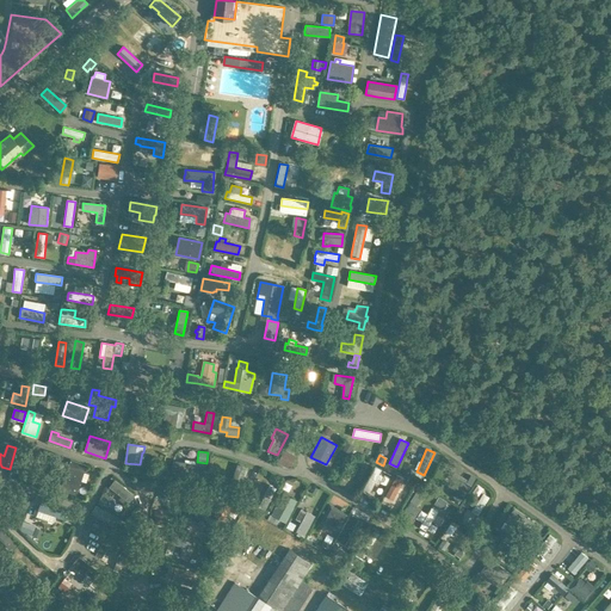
[(445,457),(440,464),(448,469),(452,462),(445,457)]
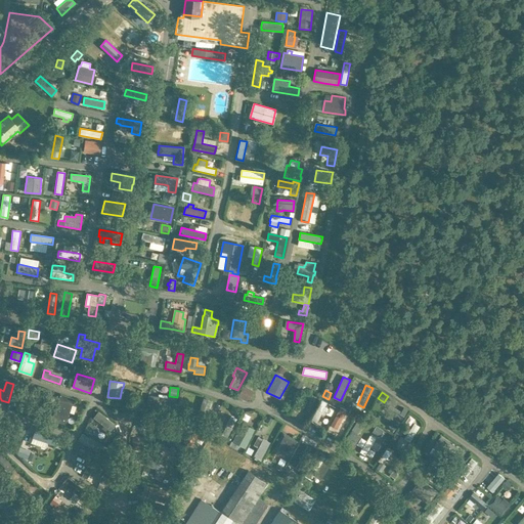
[(60,394),(58,398),(73,403),(74,399),(60,394)]
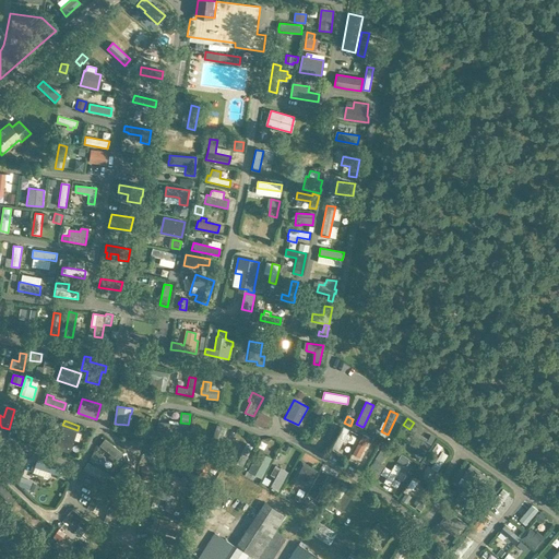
[(173,424),(169,424),(158,423),(157,435),(186,439),(187,426),(178,425),(178,427),(173,426),(173,424)]
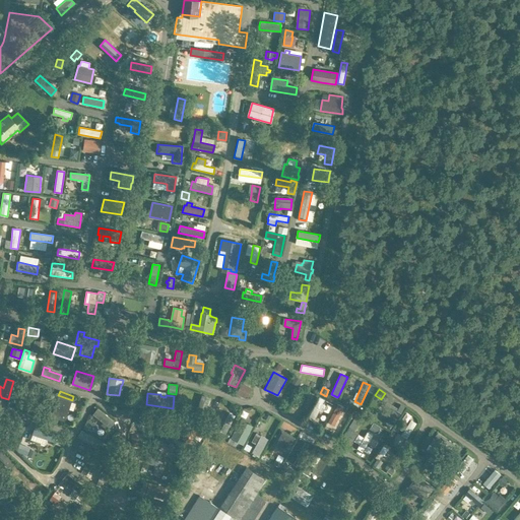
[(343,394),(341,400),(348,404),(350,397),(343,394)]
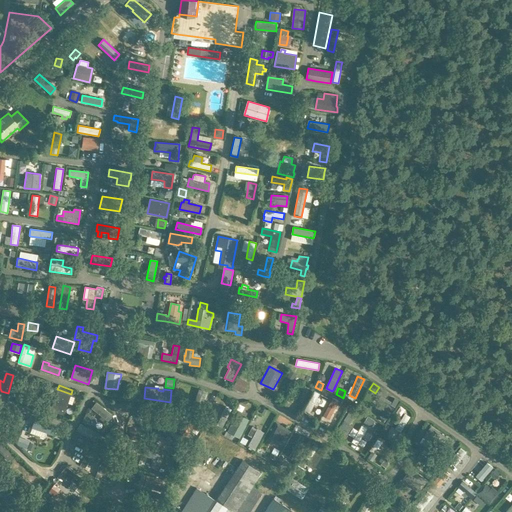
[(199,390),(192,407),(200,410),(206,392),(199,390)]
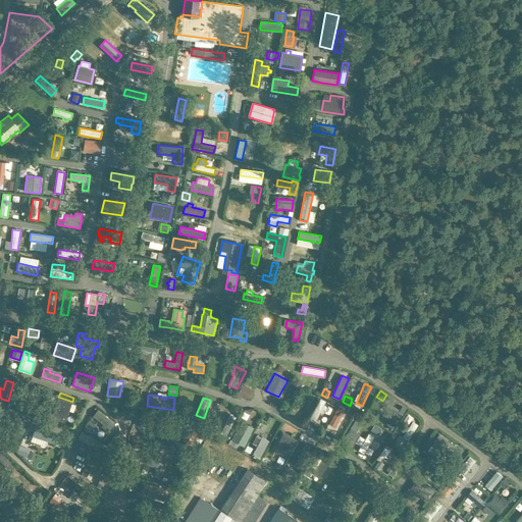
[(58,399),(51,418),(65,422),(69,411),(72,412),(75,405),(71,404),(72,403),(58,399)]
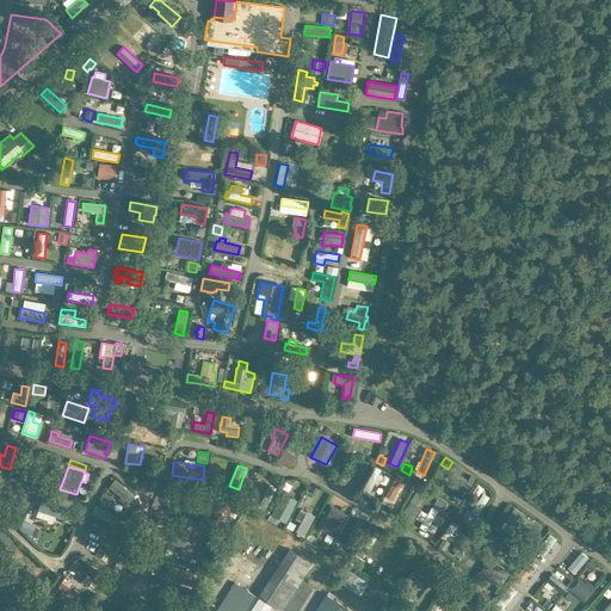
[(375,467),(363,489),(369,493),(375,481),(378,475),(381,470),(375,467)]
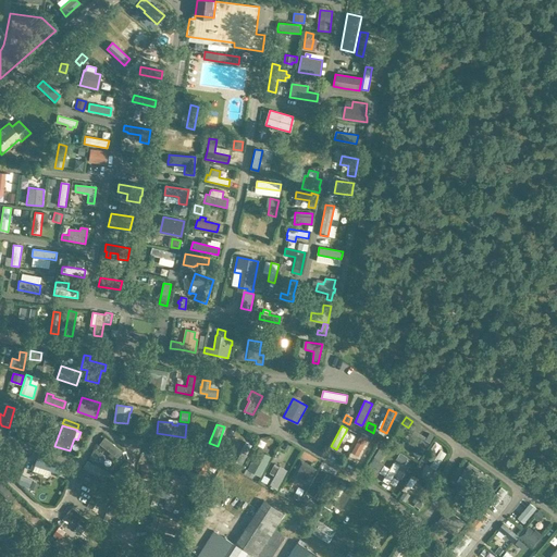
[(21,429),(17,435),(36,443),(38,437),(33,435),(25,431),(21,429)]
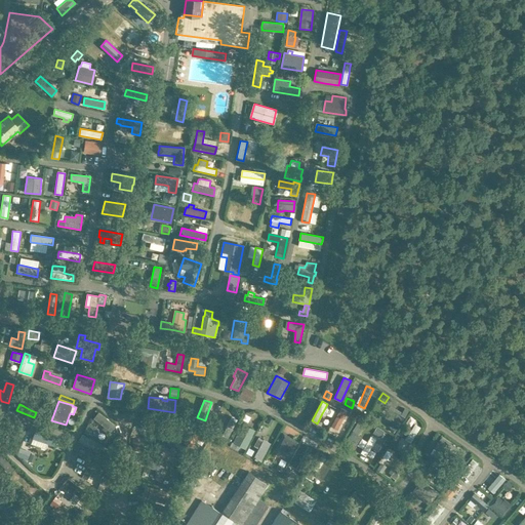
[(390,406),(387,411),(393,414),(395,416),(389,427),(391,428),(390,431),(393,433),(395,430),(396,431),(402,419),(403,420),(408,411),(404,408),(402,412),(390,406)]
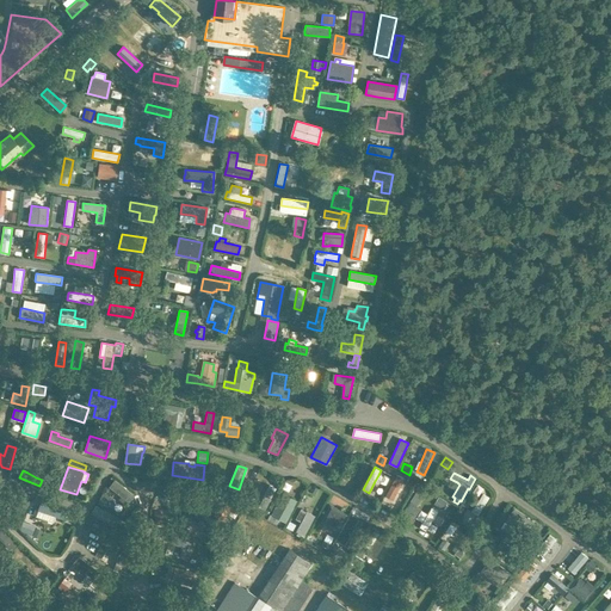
[(396,475),(386,495),(393,500),(403,479),(396,475)]
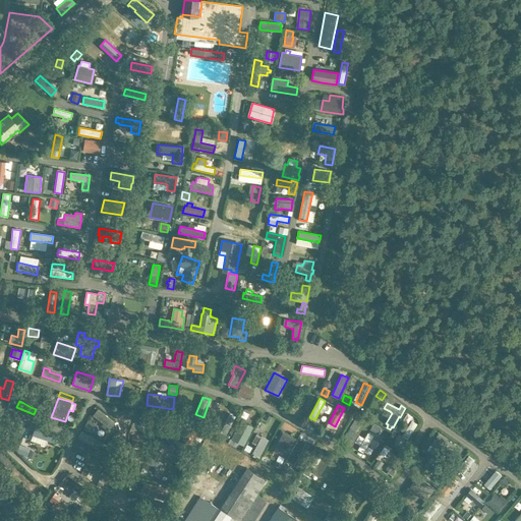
[(98,410),(94,415),(105,424),(102,426),(107,430),(109,427),(110,428),(114,422),(98,410)]
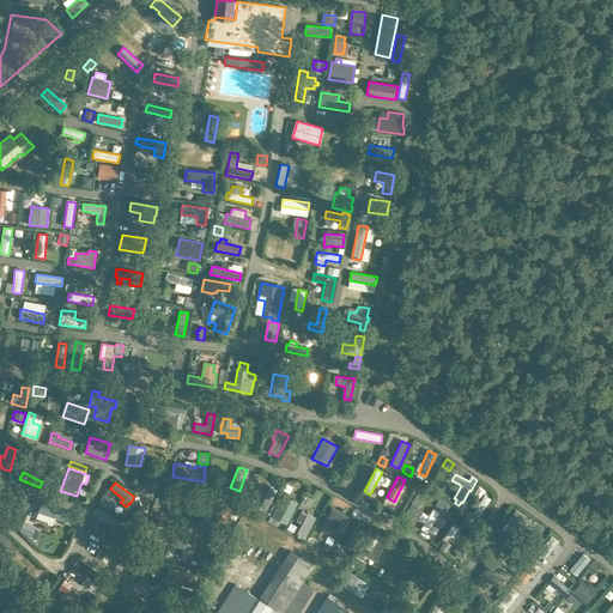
[(269,486),(260,509),(266,511),(277,490),(269,486)]
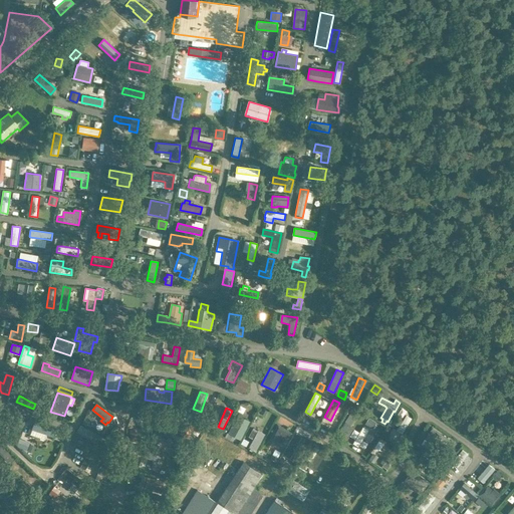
[(139,409),(138,417),(155,419),(156,412),(139,409)]
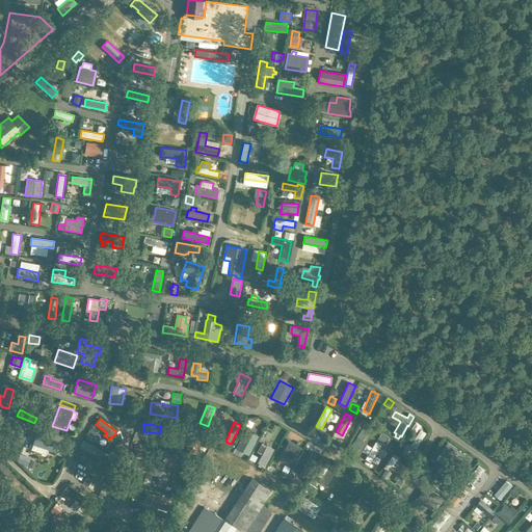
[(9,428),(6,433),(10,435),(8,439),(15,443),(10,450),(16,453),(25,436),(9,428)]
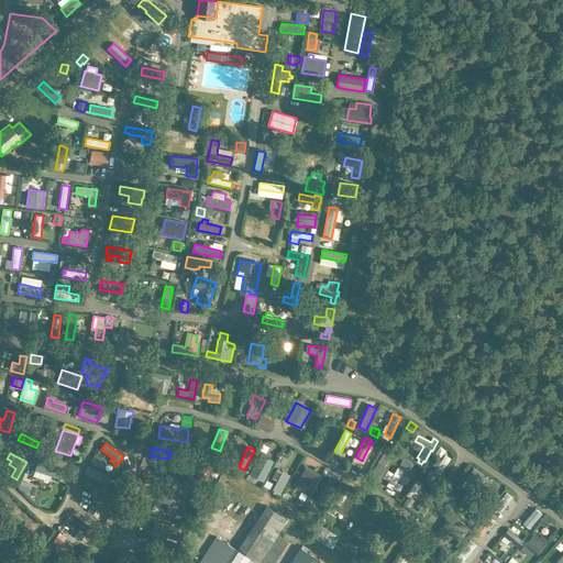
[(377,462),(368,476),(374,479),(377,475),(381,477),(386,470),(383,466),(388,459),(383,454),(377,462)]
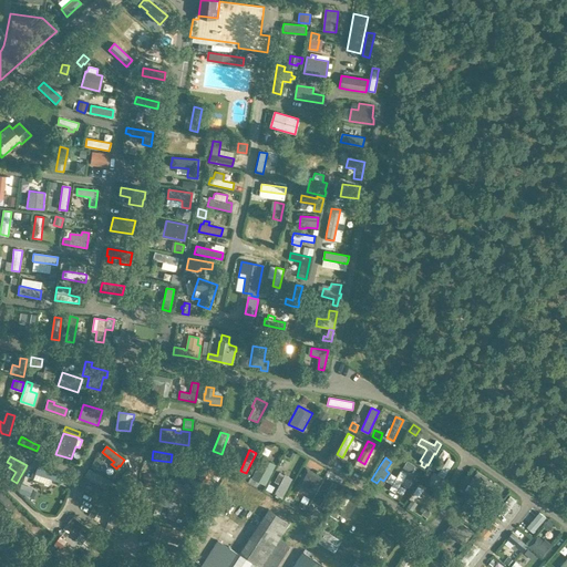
[(95,459),(91,467),(95,471),(101,461),(95,459)]
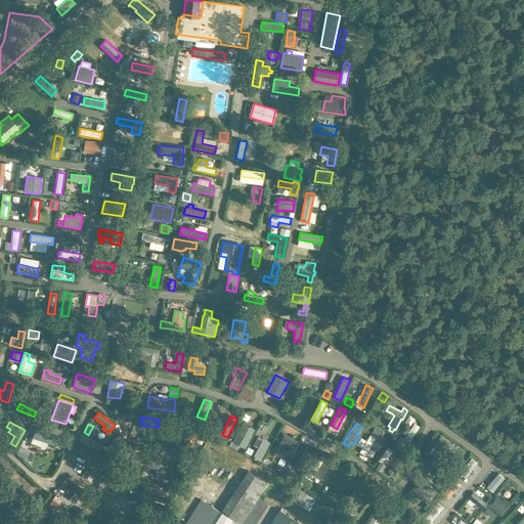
[(406,435),(404,439),(409,442),(419,427),(413,424),(409,430),(406,435)]
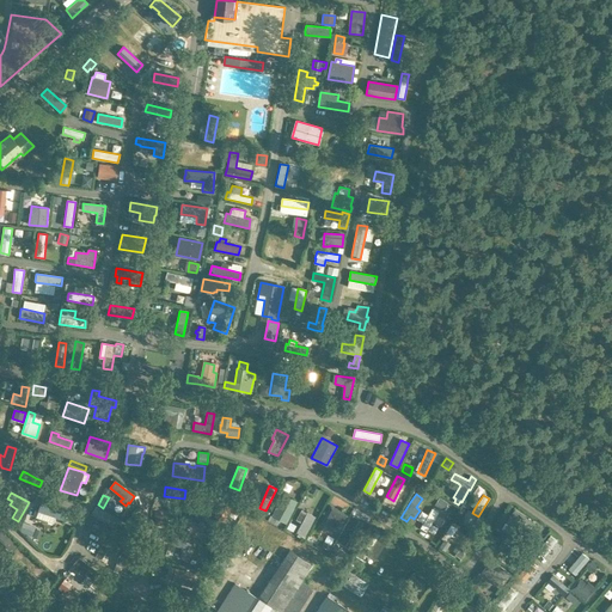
[(268,514),(265,519),(276,525),(280,520),(285,524),(293,508),(280,501),(271,516),(268,514)]
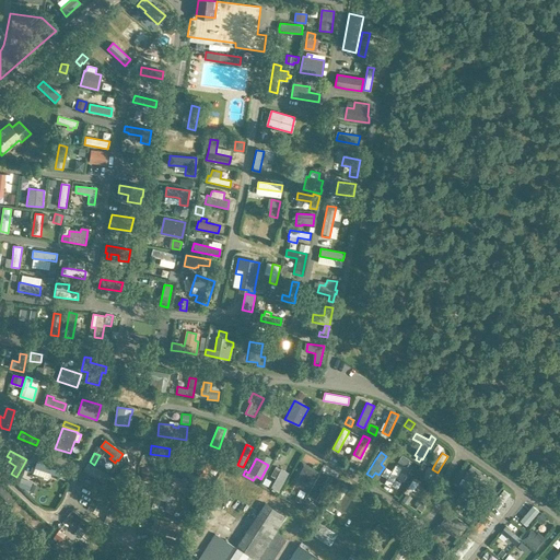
[(38,459),(33,474),(49,479),(50,473),(58,475),(60,467),(38,459)]
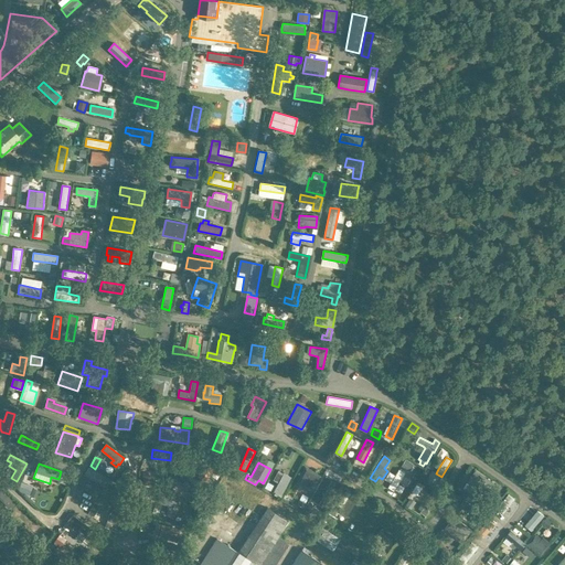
[(196,477),(204,482),(213,468),(205,464),(196,477)]
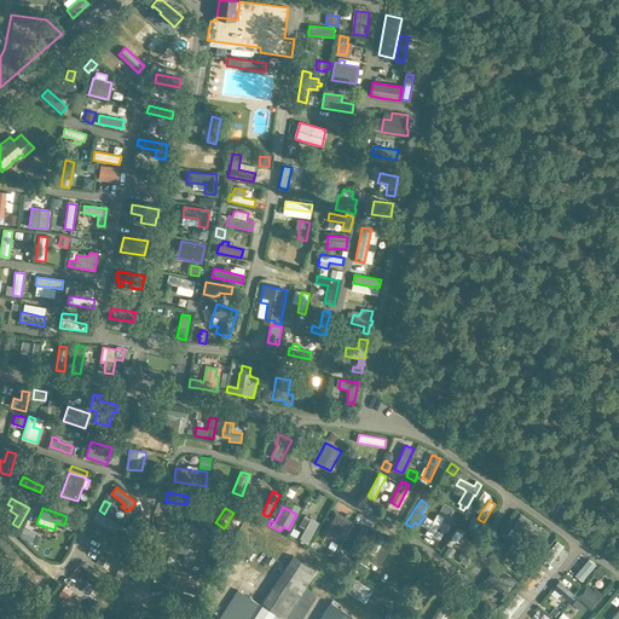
[(192,509),(190,518),(200,520),(201,512),(192,509)]
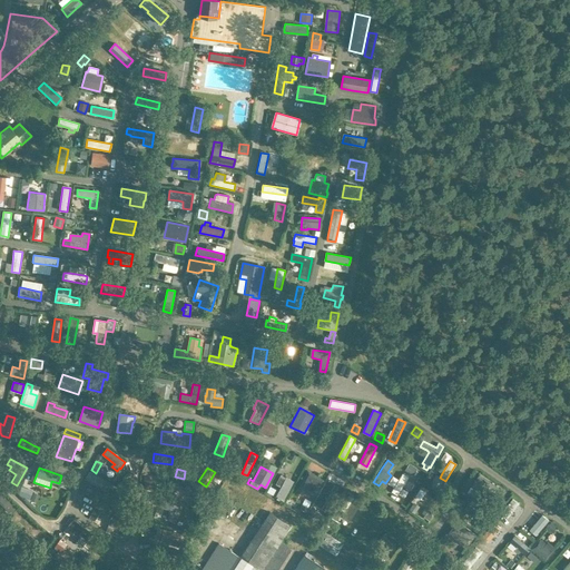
[(86,478),(86,480),(107,491),(111,484),(89,472),(88,473),(86,478)]
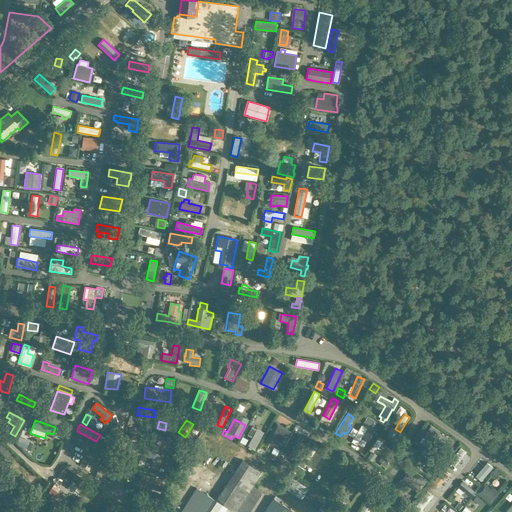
[(272,433),(270,437),(274,439),(278,441),(282,444),(285,439),(284,439),(286,435),(287,435),(289,431),(285,429),(281,427),(277,424),(274,429),(275,429),(273,433),(272,433)]
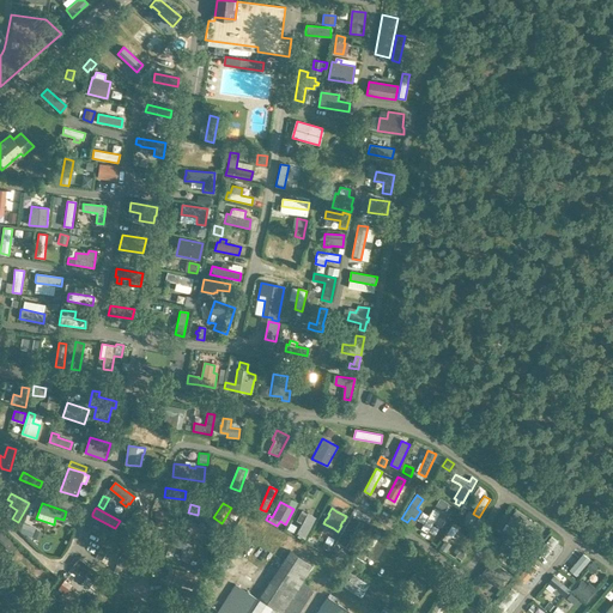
[(432,509),(422,528),(428,532),(434,522),(437,516),(439,514),(432,509)]
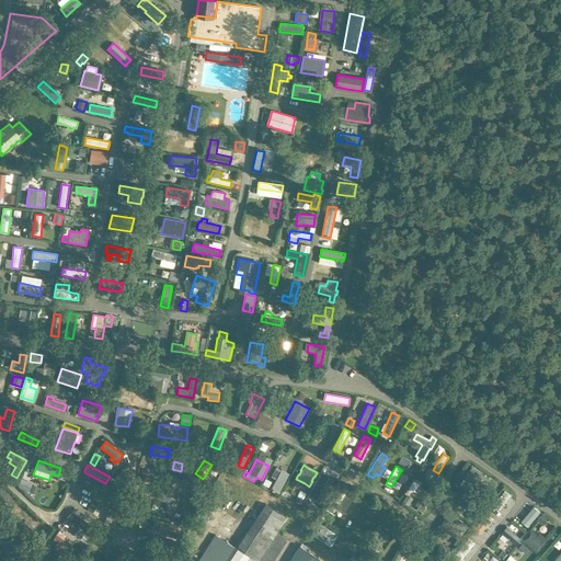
[(472,468),(460,484),(471,492),(473,489),(474,490),(477,487),(484,492),(491,483),(492,481),(472,468)]
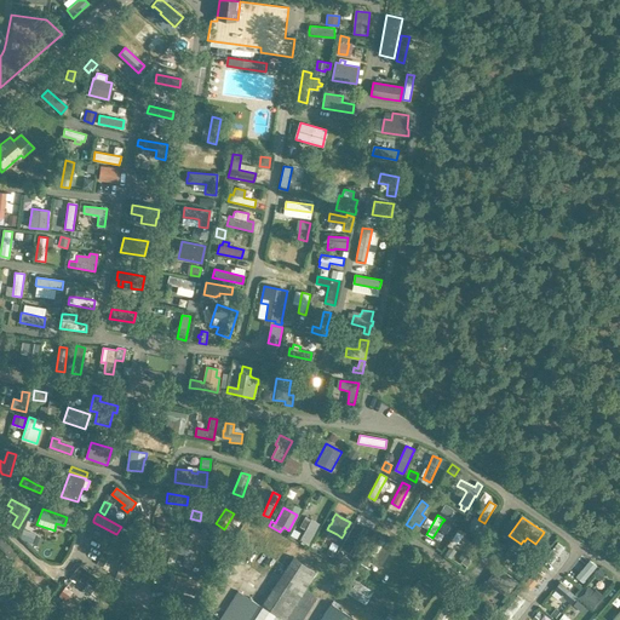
[(187,520),(179,528),(182,532),(190,522),(187,520)]
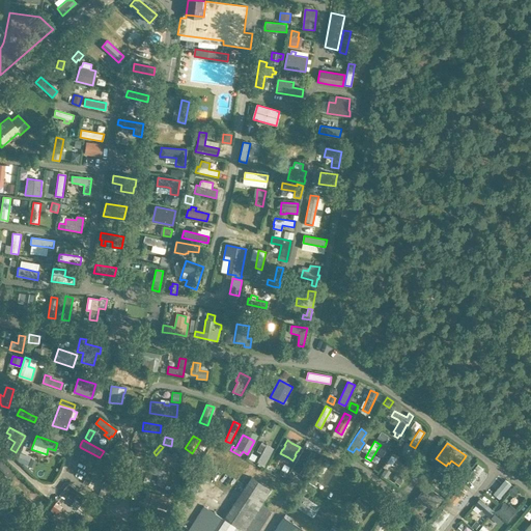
[(261,454),(257,462),(264,466),(273,448),(267,445),(261,454)]
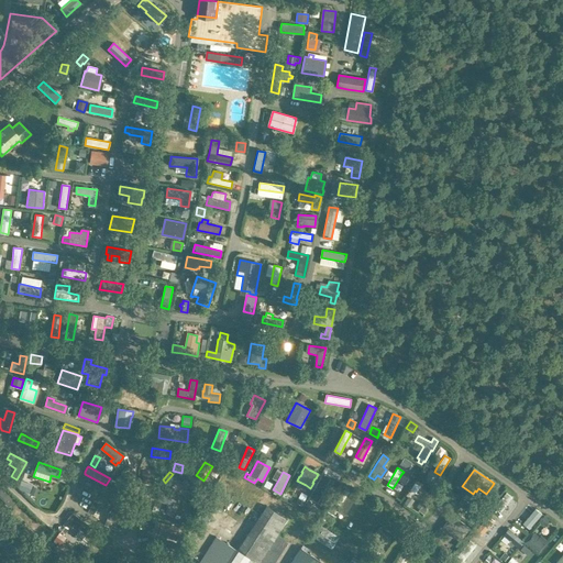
[(143,474),(141,483),(150,484),(153,484),(154,477),(151,477),(151,476),(143,474)]
